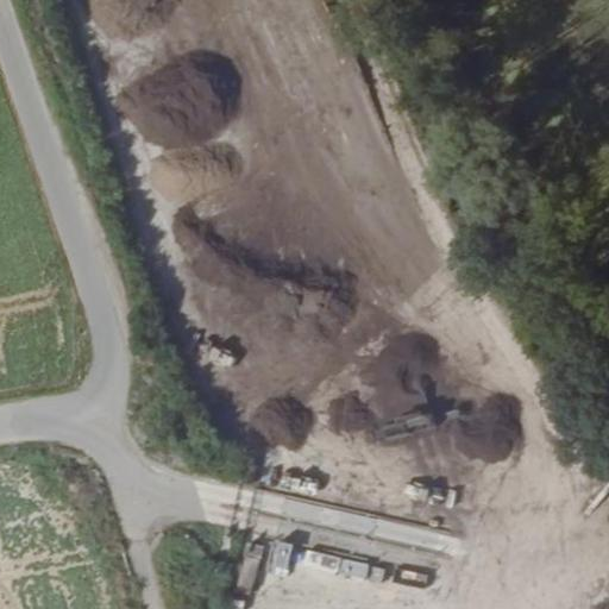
[(374,540),(429,542),(431,523),(374,520),(374,540)]
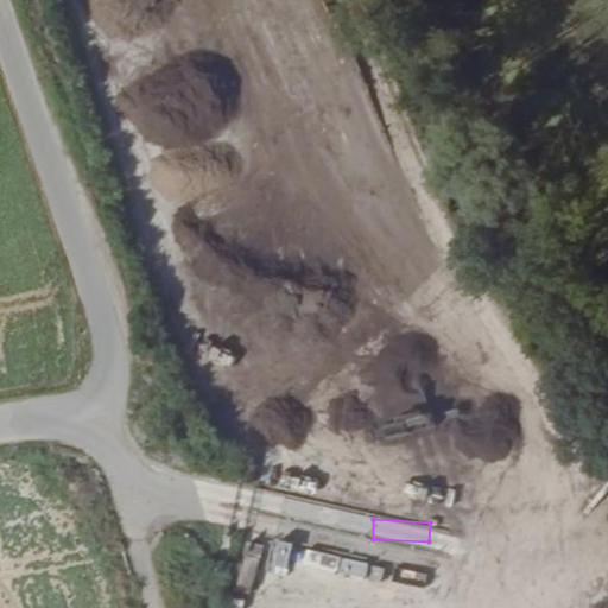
[(284,570),(290,540),(272,537),(266,567),(284,570)]
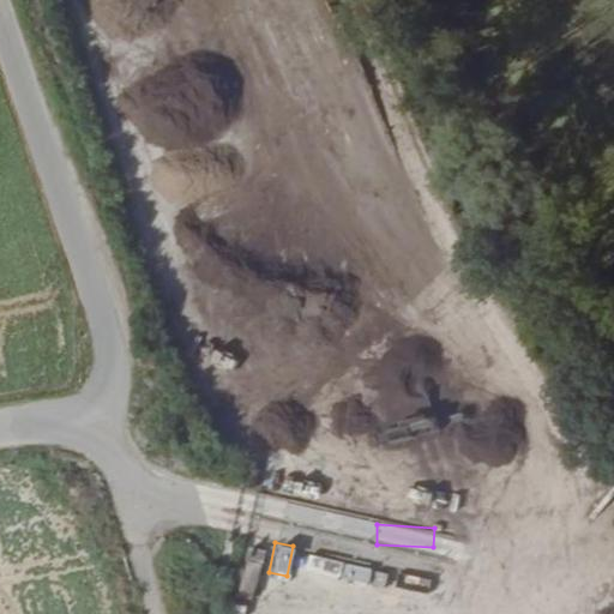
[(254,599),(263,554),(245,551),(238,595),(254,599)]
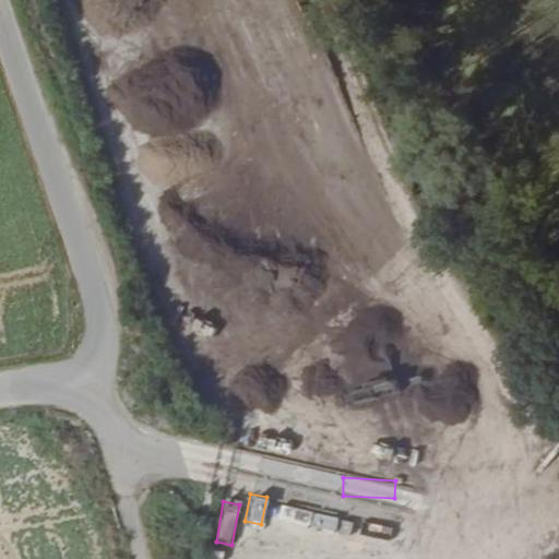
[(280,503),(277,518),(309,523),(311,509),(280,503)]
